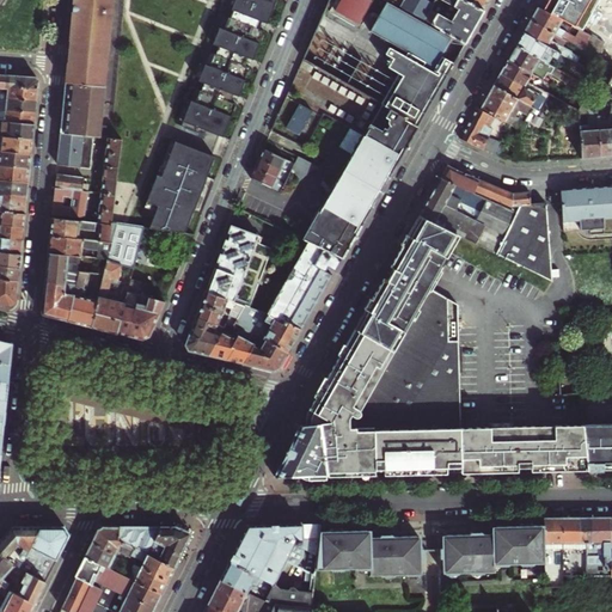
[(74,0),(71,38),(66,86),(61,133),(93,136),(99,138),(112,0),(74,0)]
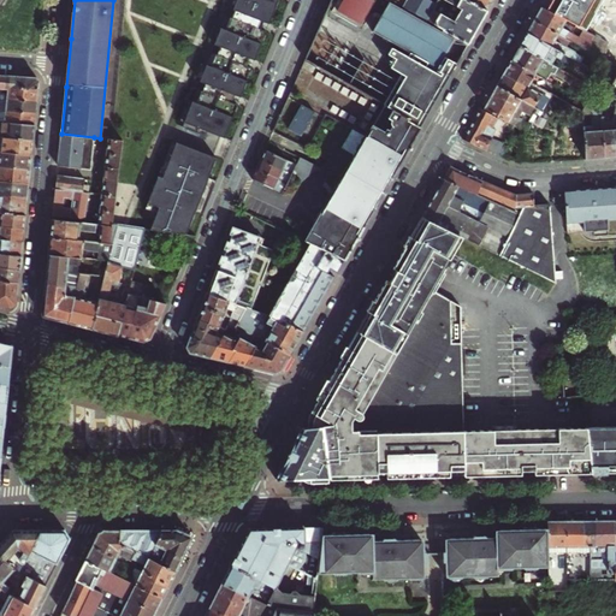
[(280,0),(223,0),(175,119),(178,120),(177,124),(190,129),(191,125),(224,138),(280,0)]
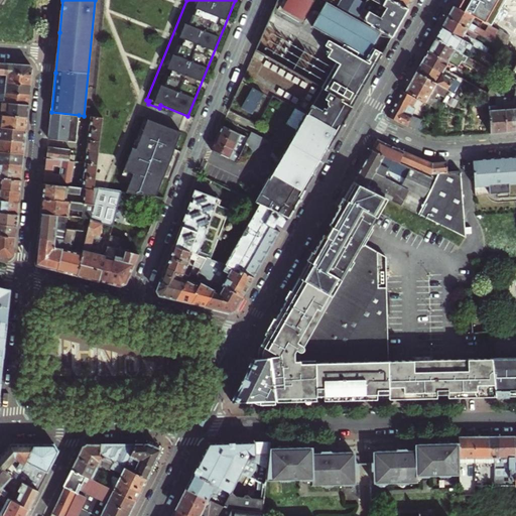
[(345,43),(343,46),(365,59),(372,47),(383,53),(391,37),(359,17),(340,5),(328,0),(327,0),(327,1),(317,17),(312,25),(345,43)]
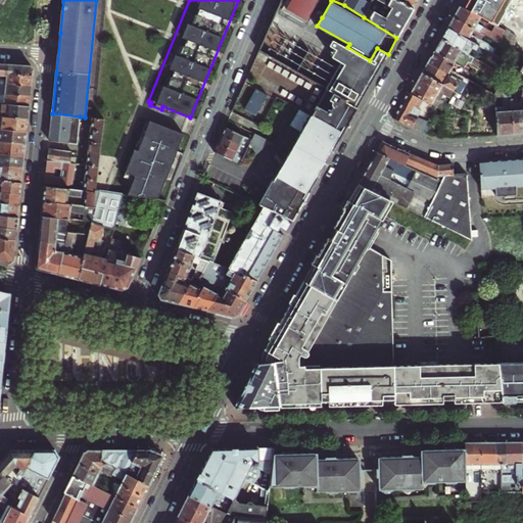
[(369,8),(372,3),(373,0),(346,0),(344,5),(364,17),(369,8)]
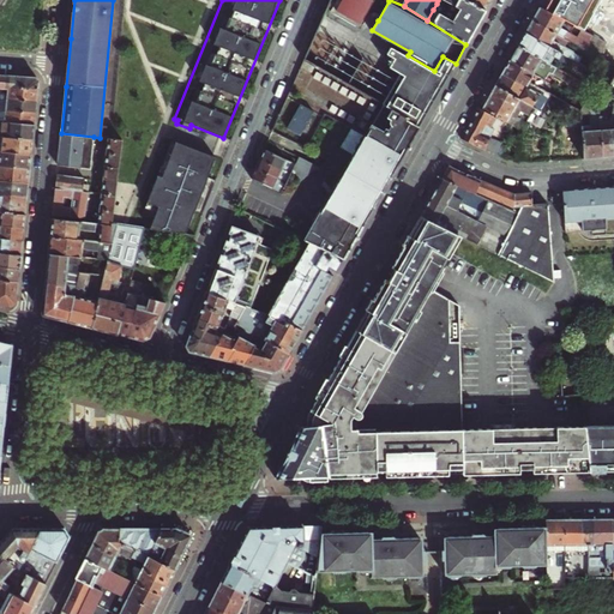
[(433,10),(427,20),(465,44),(477,23),(485,10),(467,0),(438,0),(437,4),(433,10)]
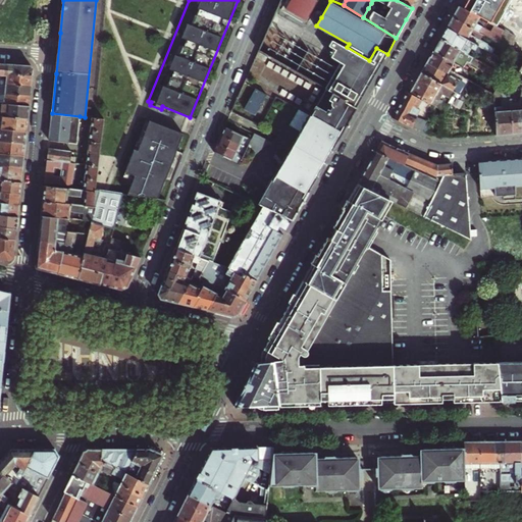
[(416,1),(416,0),(397,0),(412,8),(416,1)]
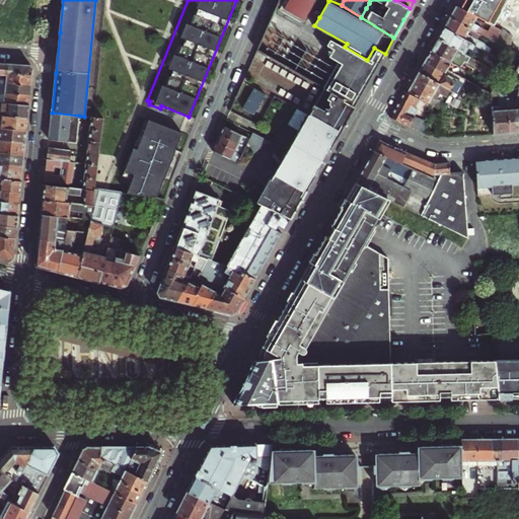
[(494,24),(507,0),(464,0),(460,8),(486,20),(490,23),(494,24)]
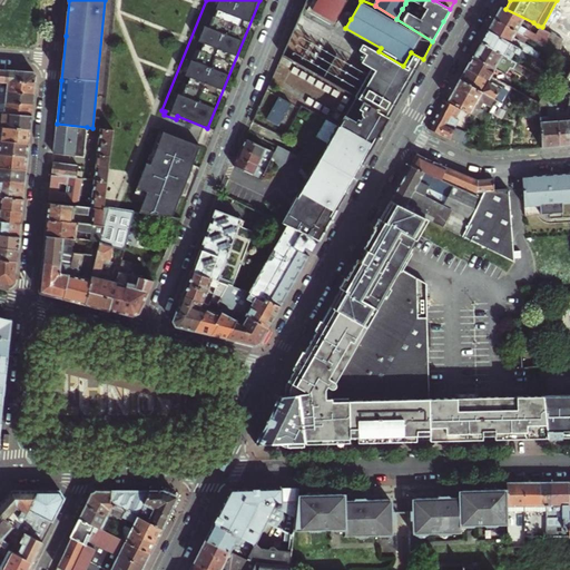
[(498,12),(493,19),(528,36),(557,50),(562,38),(542,27),(538,26),(536,31),(530,29),(533,22),(505,9),(501,7),(498,12)]
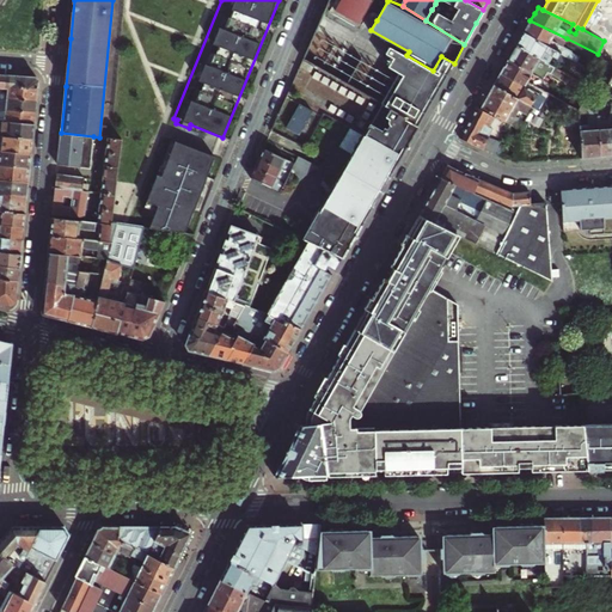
[(562,46),(567,38),(530,20),(527,25),(524,32),(560,51),(577,61),(580,56),(571,53),(573,51),(562,46)]
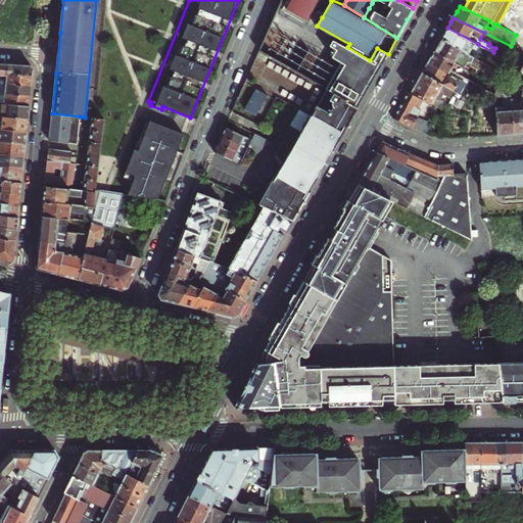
[(440,40),(469,54),(472,48),(475,50),(478,44),(447,28),(444,32),(440,40)]
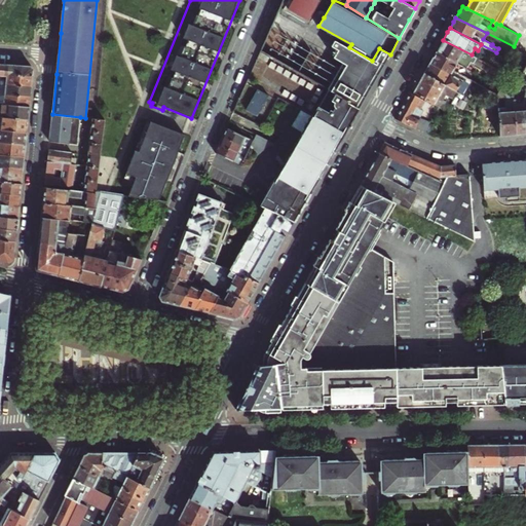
[(344,62),(327,91),(359,109),(371,88),(390,54),(379,48),(372,61),(349,47),(336,39),(333,45),(339,48),(335,57),(344,62)]
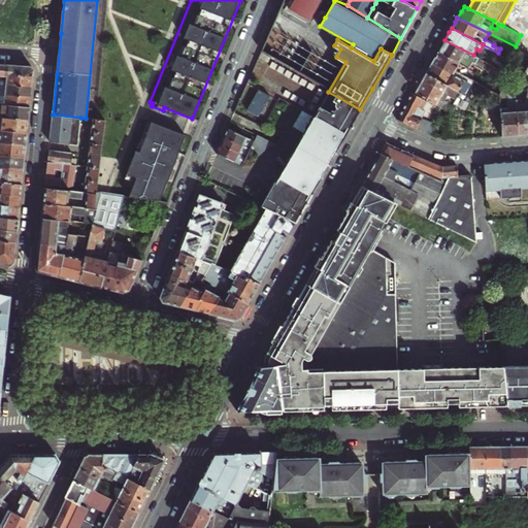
[(499,69),(473,55),(444,40),(441,45),(438,52),(467,67),(471,61),(496,74),(499,69)]
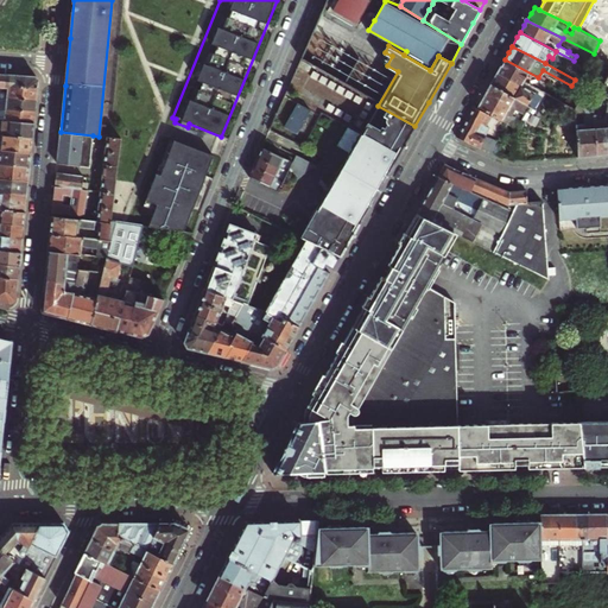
[(511,82),(515,81),(518,78),(523,81),(527,82),(534,87),(537,88),(539,83),(542,84),(543,80),(538,77),(505,59),(499,70),(496,74),(511,82)]
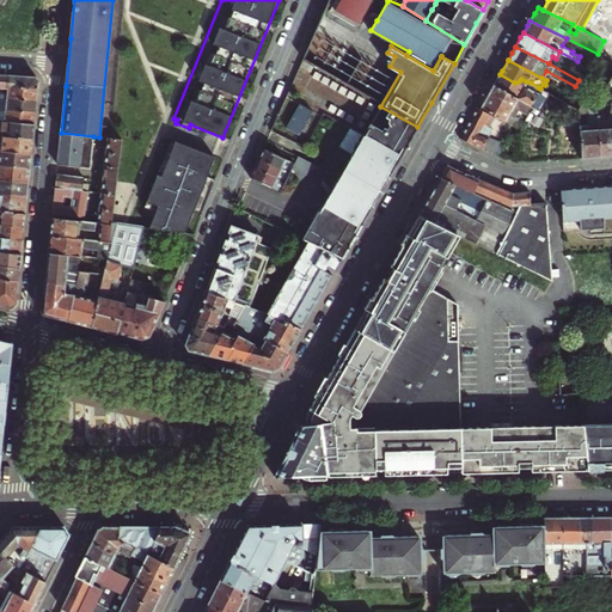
[(588,85),(603,92),(610,79),(595,72),(588,85)]
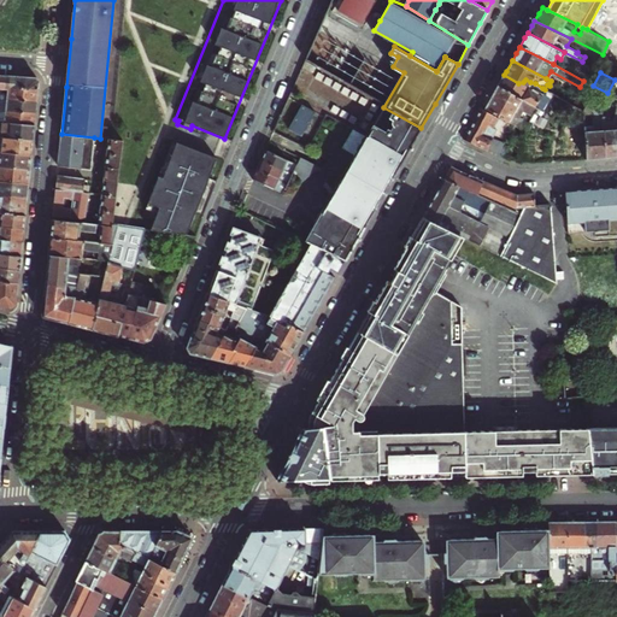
[(523,82),(518,83),(504,75),(501,80),(498,86),(533,105),(542,88),(535,83),(530,82),(526,80),(523,82)]
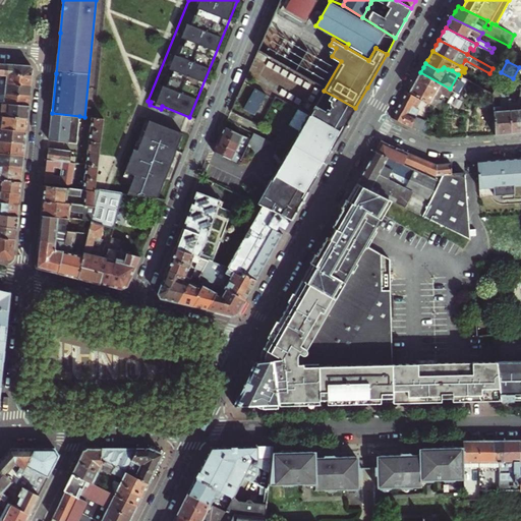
[(4,73),(33,76),(33,68),(33,67),(31,66),(5,64),(4,73)]
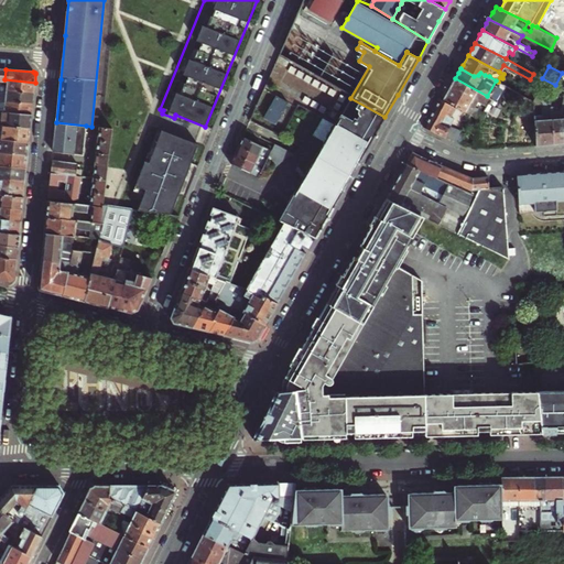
[(456,107),(465,112),(473,99),(487,106),(490,98),(487,96),(455,78),(449,88),(443,100),(456,107)]
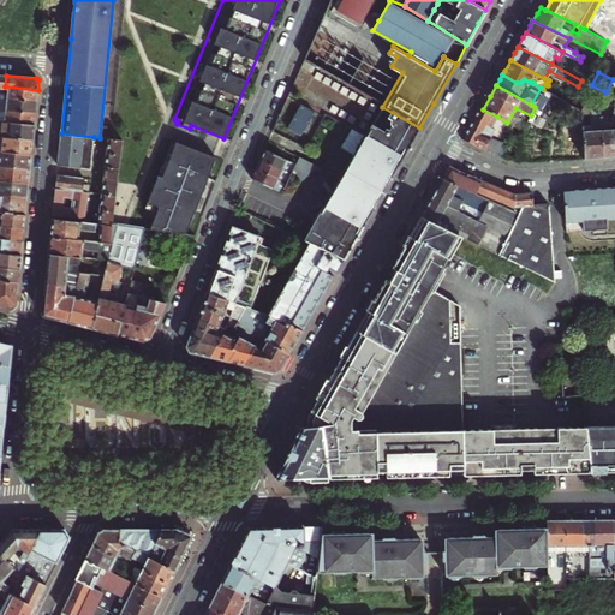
[(37,96),(39,90),(5,87),(5,91),(3,91),(1,94),(0,94),(0,100),(7,99),(37,101),(37,96)]
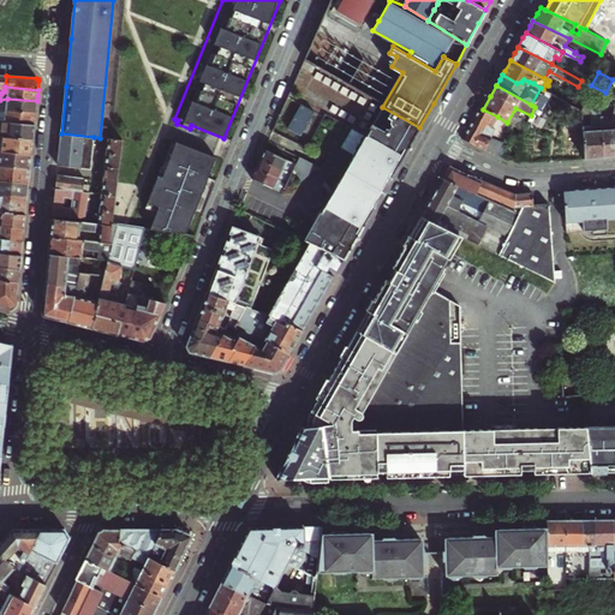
[(543,89),(541,88),(531,105),(535,107),(541,111),(550,93),(543,89)]
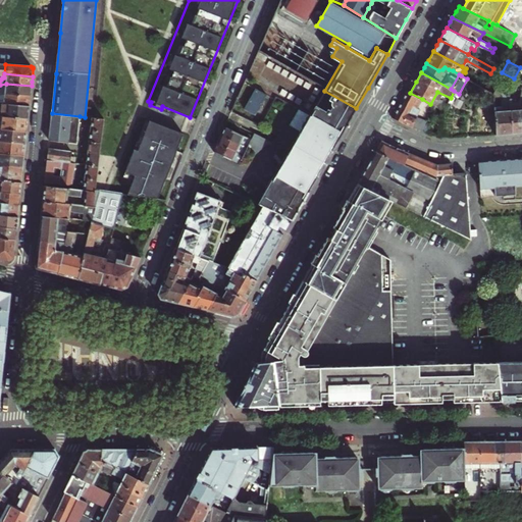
[(514,79),(507,91),(512,94),(518,82),(514,79)]
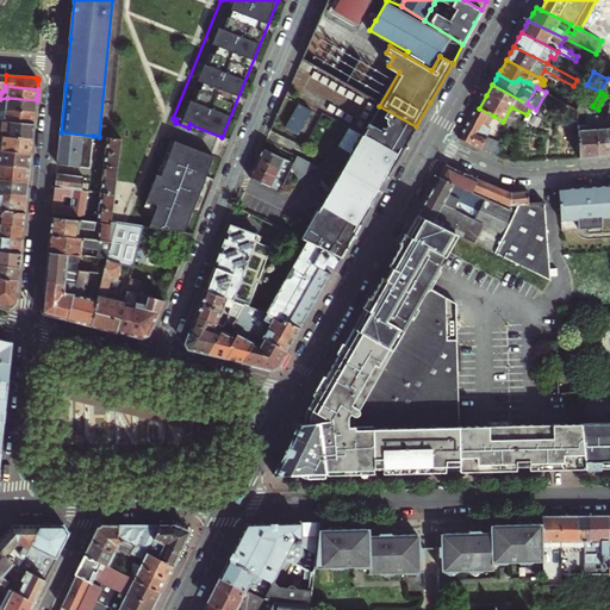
[(576,97),(571,106),(576,109),(580,100),(576,97)]
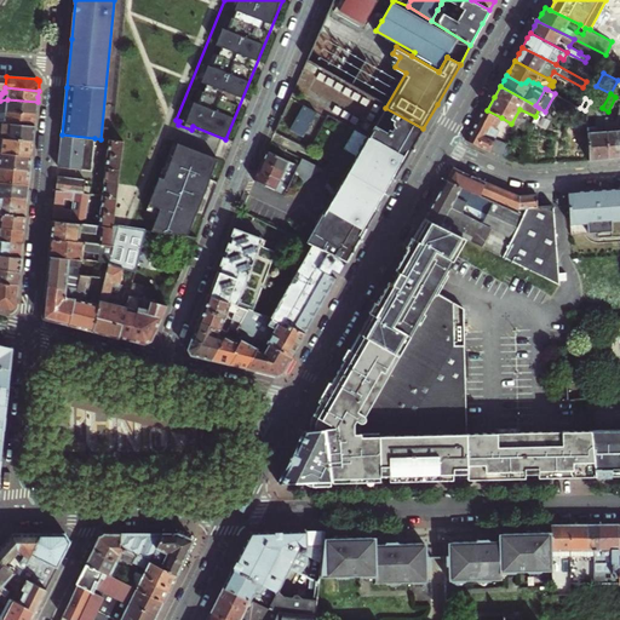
[(0,112),(5,110),(36,114),(36,109),(38,102),(7,99),(0,101),(0,112)]
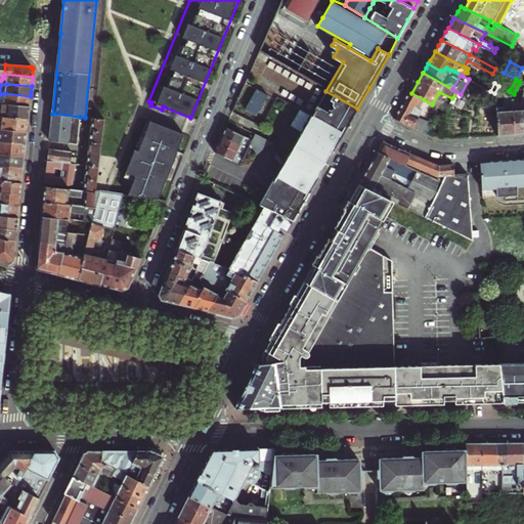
[(512,135),(510,103),(509,91),(498,86),(494,93),(493,94),(494,98),(503,97),(504,112),(495,112),(496,129),(496,136),(512,135)]
